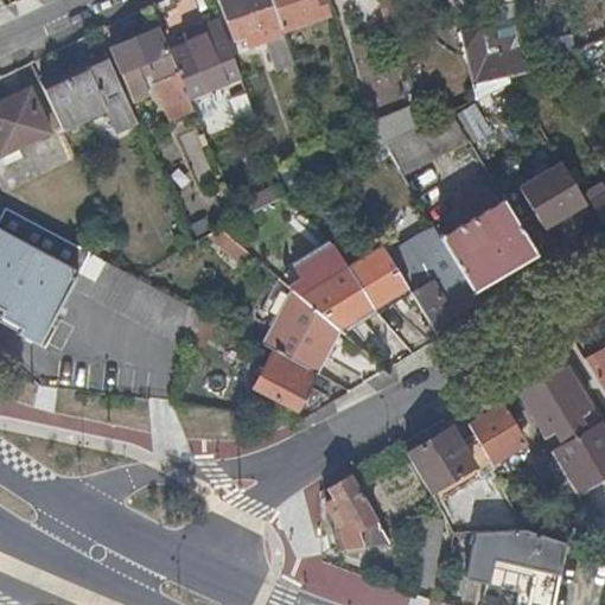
[(271,0),(218,0),(235,40),(262,31),(276,71),(294,65),(282,32),(271,0)]
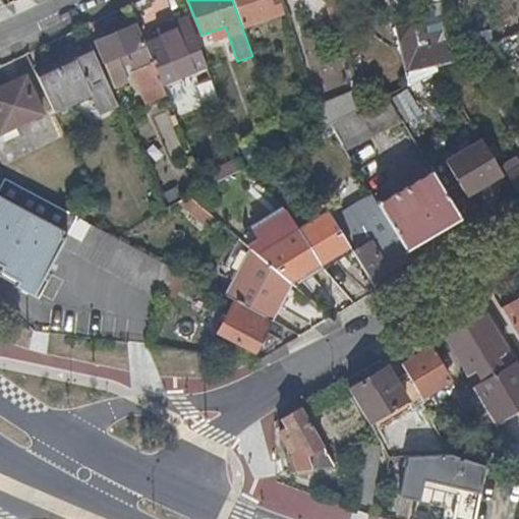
[(232,0),(242,27),(280,14),(275,0),(232,0)]
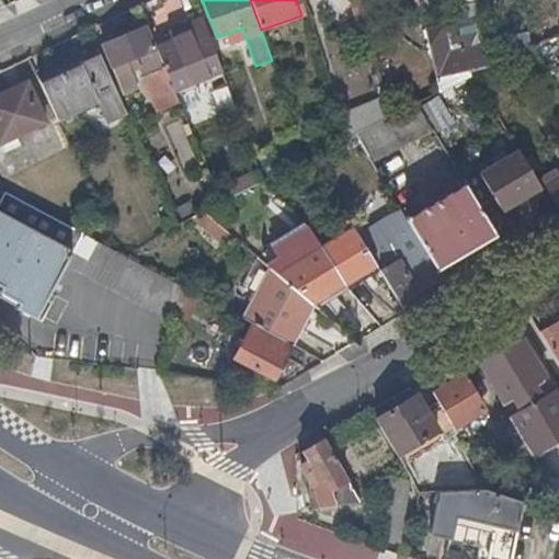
[(463,36),(481,32),(476,3),(461,7),(464,21),(459,21),(463,36)]
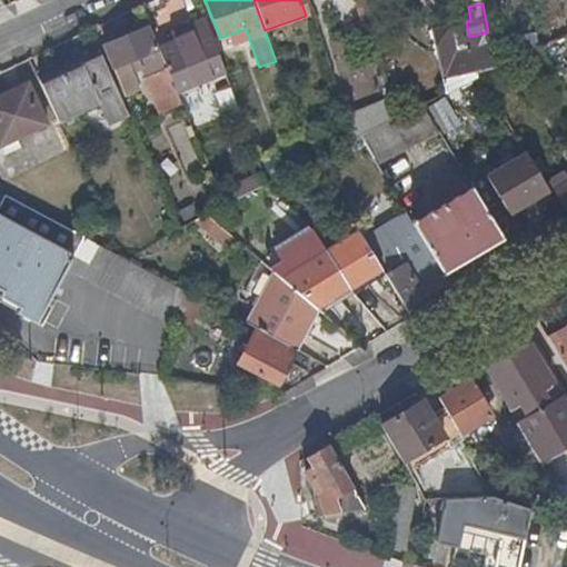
[(177,39),(159,48),(168,68),(178,92),(226,72),(205,17),(173,30),(177,39)]
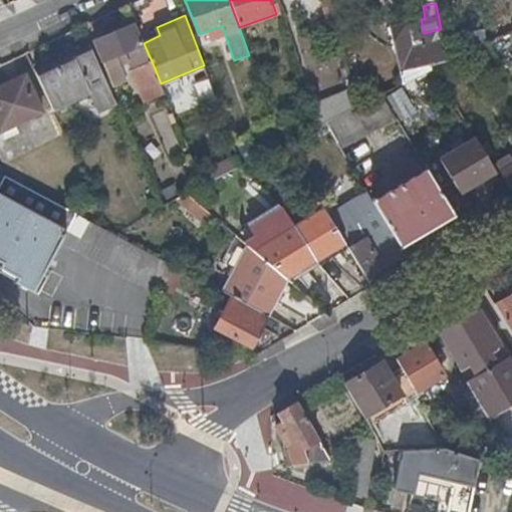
[(325,35),(336,32),(332,17),(321,20),(325,35)]
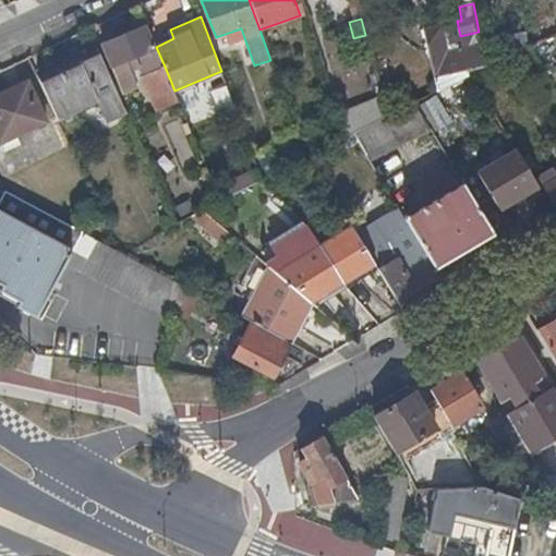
[(156,47),(147,25),(104,44),(118,75),(131,69),(132,69),(140,65),(136,55),(156,47)]
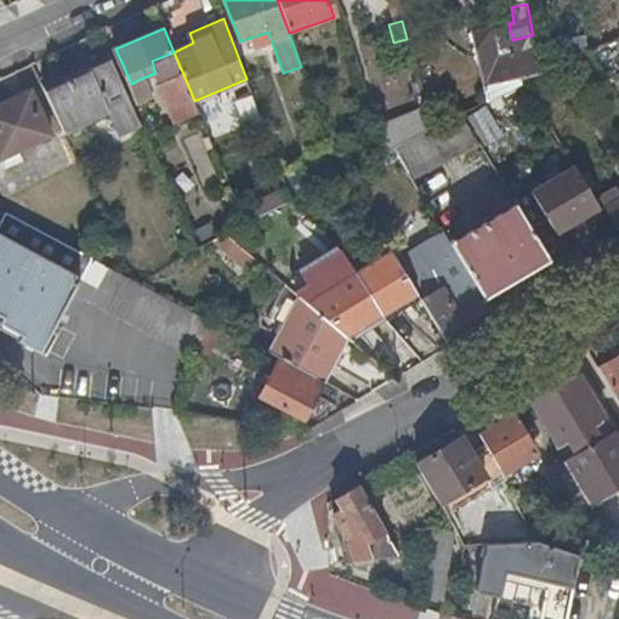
[(540,75),(533,35),(512,40),(495,44),(492,30),(472,35),(487,103),(524,85),(523,79),(540,75)]
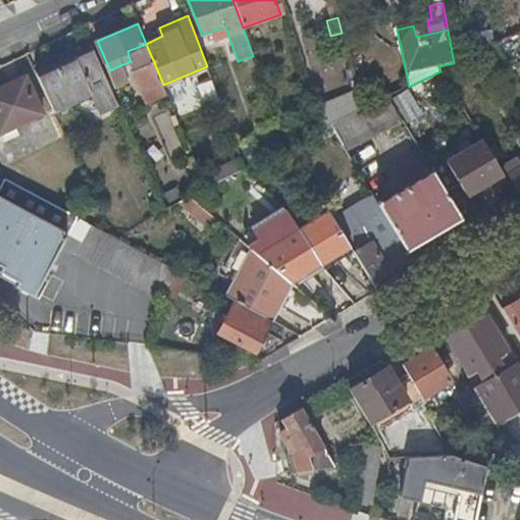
[(495,44),(492,30),(473,34),(477,52),(495,44)]
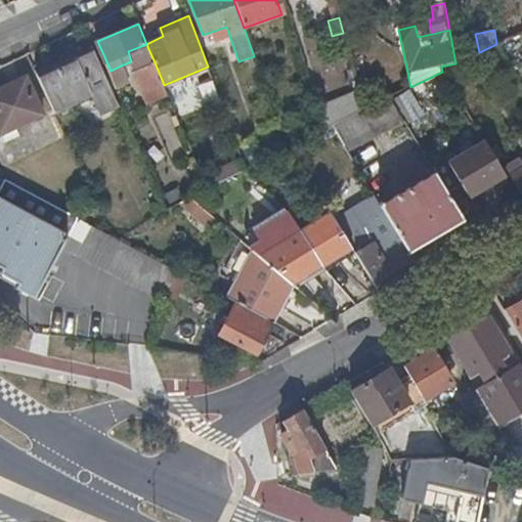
[(155,62),(146,44),(128,51),(131,61),(136,71),(155,62)]
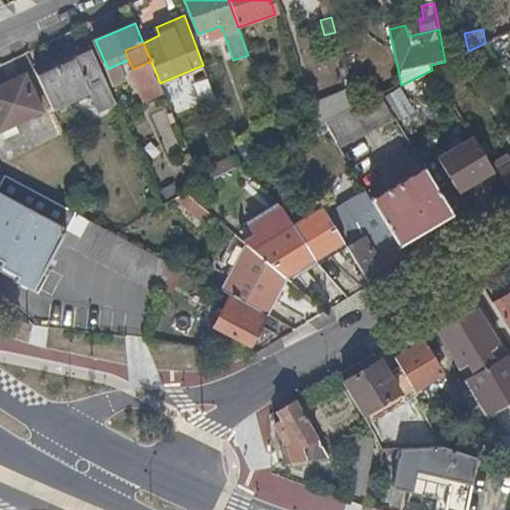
[(90,45),(36,70),(54,109),(90,93),(99,111),(117,103),(90,45)]
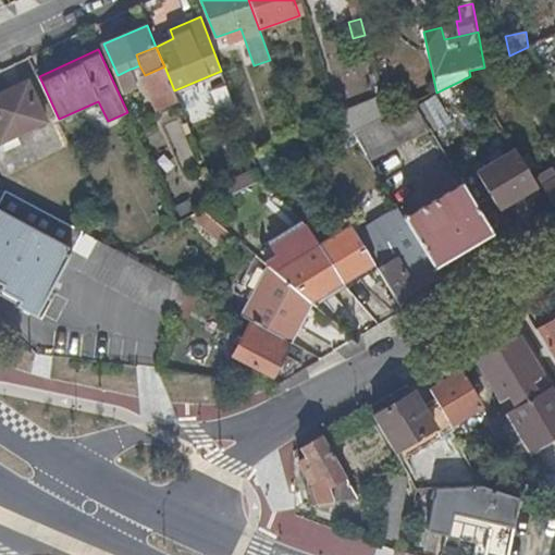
[(145,75),(139,65),(132,69),(136,81),(145,77),(145,75)]
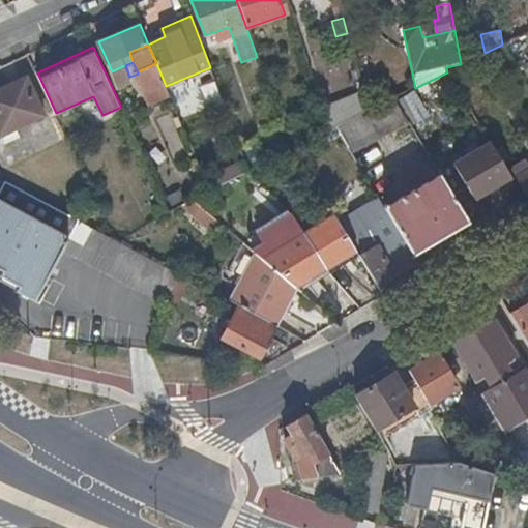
[(166,86),(156,63),(138,71),(138,74),(150,103),(169,95),(166,86)]
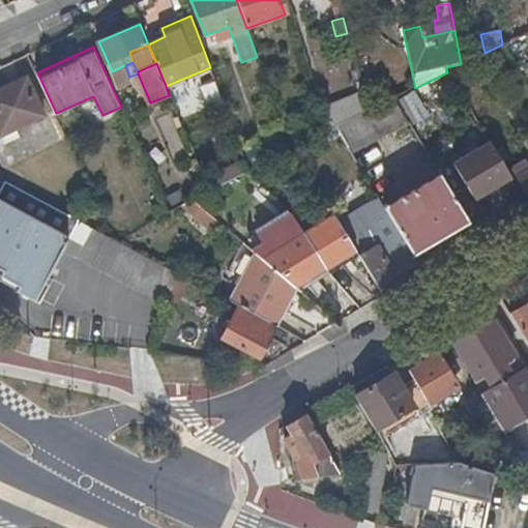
[(124,65),(112,71),(121,90),(134,86),(124,65)]
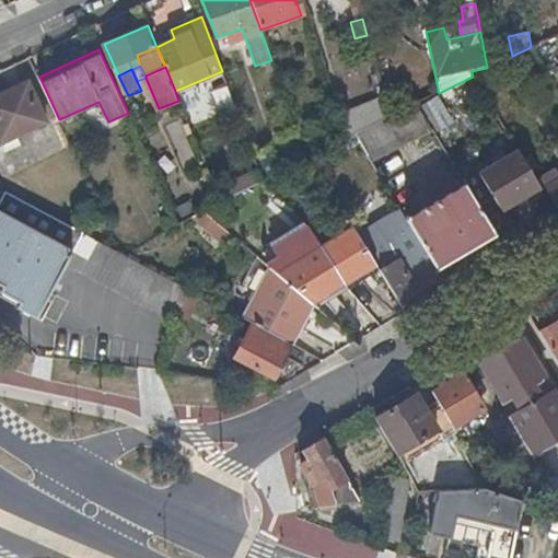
[(28,82),(0,94),(0,140),(1,143),(46,121),(28,82)]
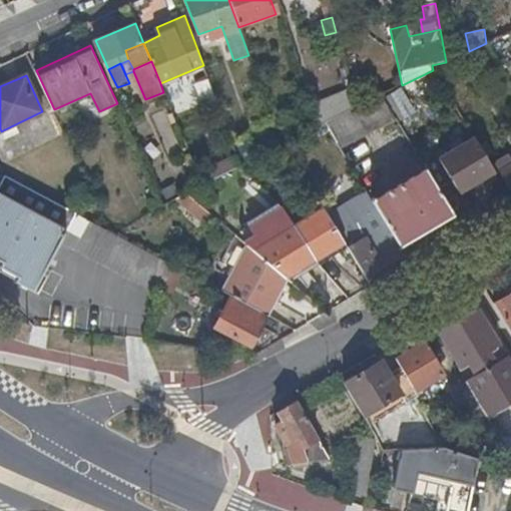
[(340,146),(396,118),(382,96),(382,95),(358,107),(326,123),(340,146)]
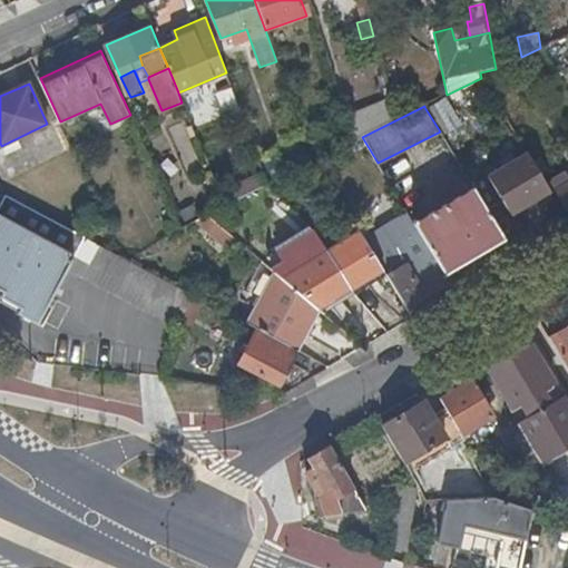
[(362,137),(398,119),(395,108),(350,125),(354,142),(362,137)]
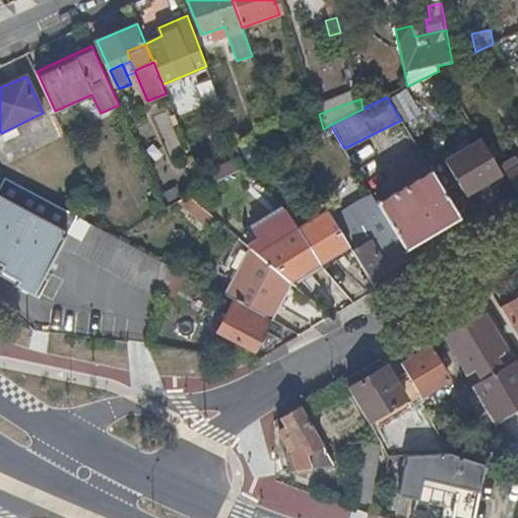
[(502,174),(481,140),(446,162),(466,196),(452,204),(460,217),(464,225),(482,214),(470,193),(502,174)]
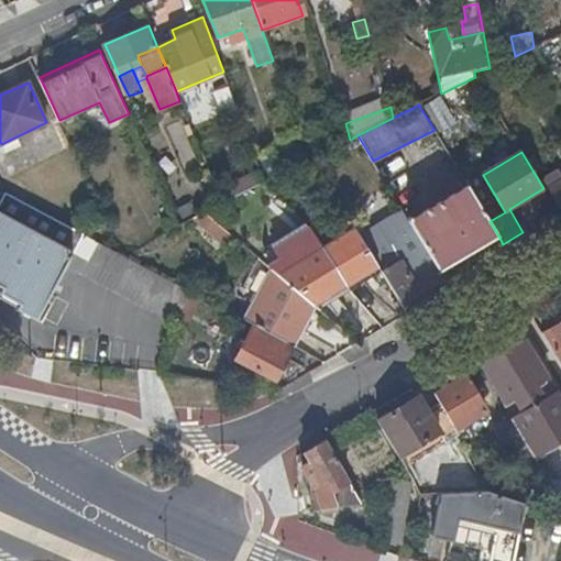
[(262,161),(271,179),(285,172),(276,154),(262,161)]
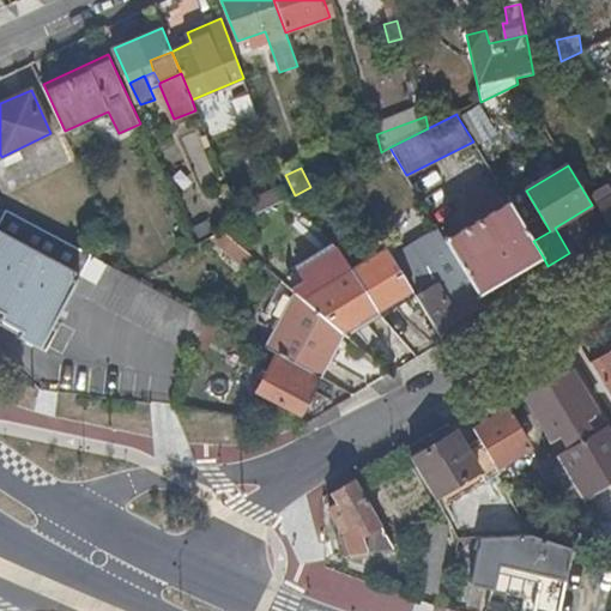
[(610,183),(591,195),(610,225),(610,183)]
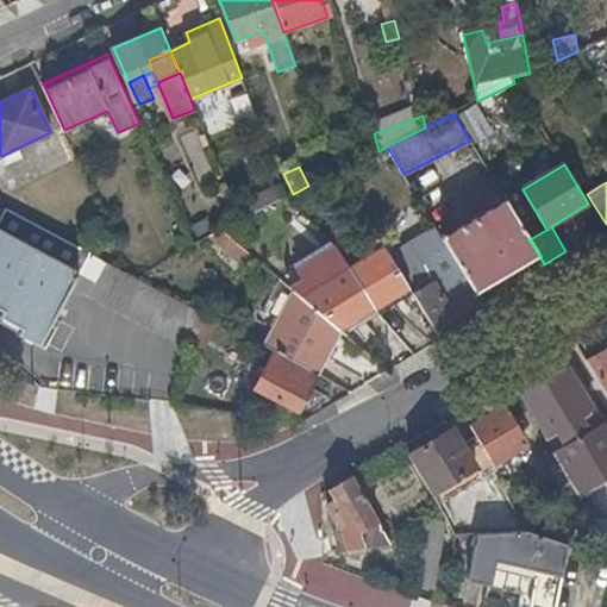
[(219,230),(207,236),(245,269),(264,245),(255,232),(271,225),(258,198),(237,206),(243,218),(241,219),(224,227),(220,230),(219,230)]
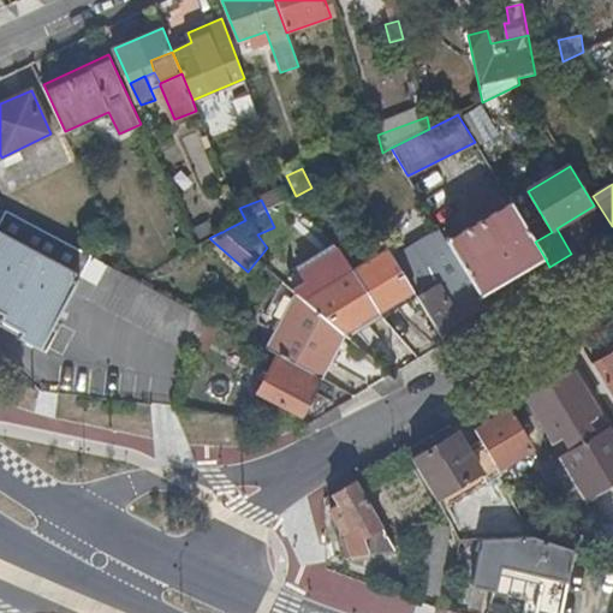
[(450,237),(446,239),(463,267),(480,296),(545,257),(535,242),(512,204),(451,238),(450,237)]
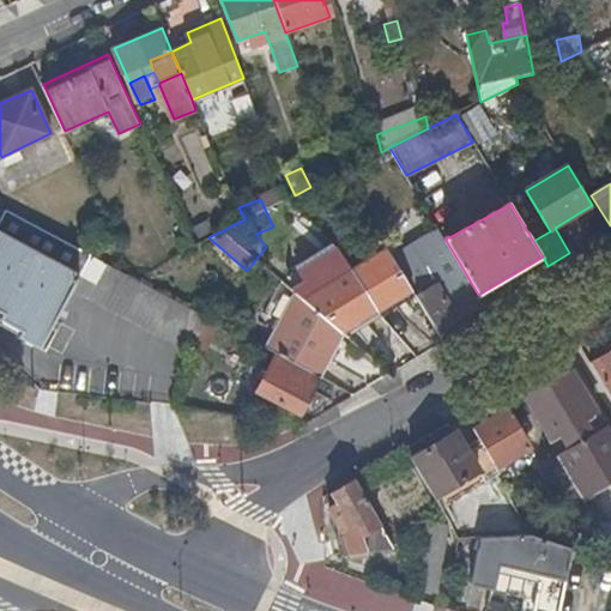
[(0,313),(4,315),(1,321),(23,333),(20,338),(41,350),(73,291),(192,354),(212,320),(134,278),(133,279),(132,279),(131,278),(132,277),(112,266),(112,267),(110,267),(109,266),(109,265),(6,209),(5,210),(4,210),(2,209),(4,207),(0,205),(0,313)]
